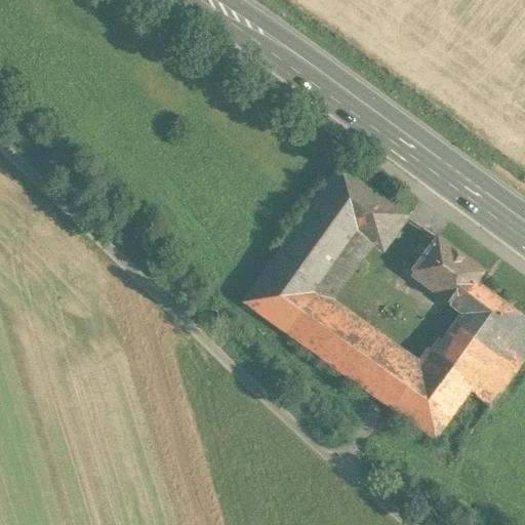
[(384,199),(341,168),(244,304),(287,333),(315,294),(359,233),(382,199),(384,199)]
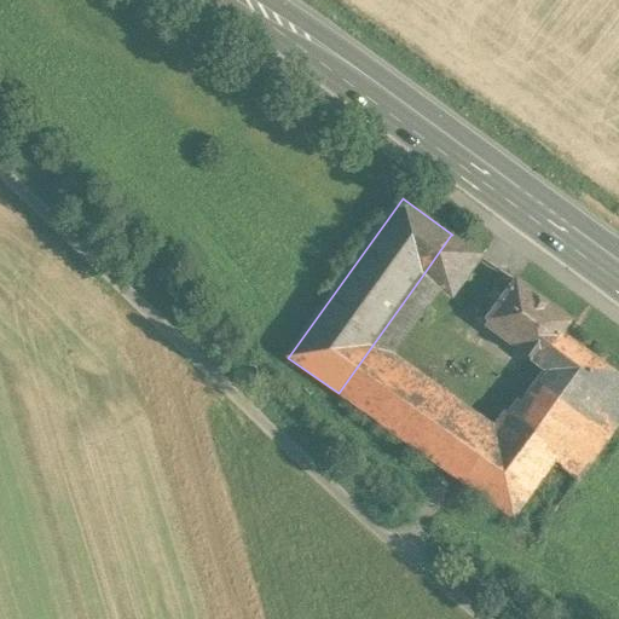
[(451,235),(423,275),(453,296),(481,256),(451,235)]
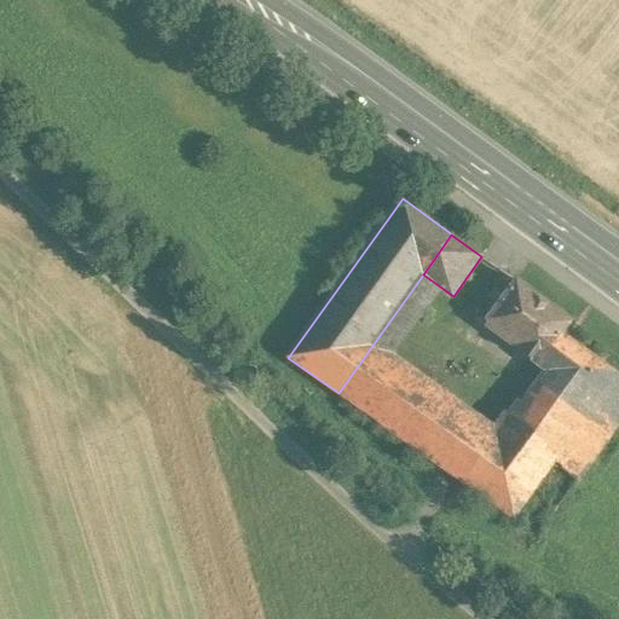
[(571,322),(516,282),(486,322),(542,362),(561,335),(571,322)]
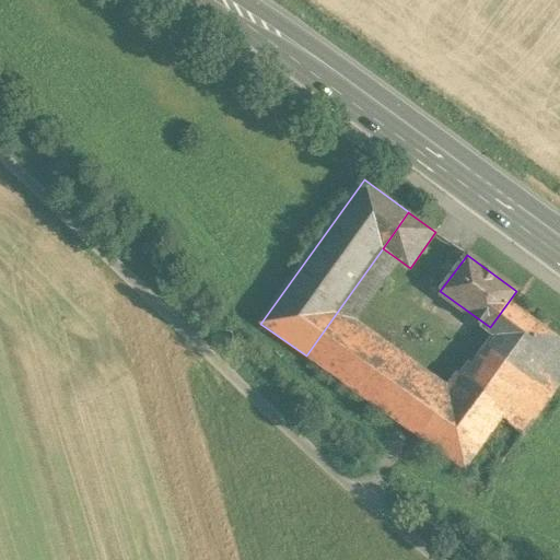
[(557,338),(508,303),(490,327),(500,335),(499,337),(502,339),(470,383),(461,376),(448,395),(418,435),(464,468),(499,419),(522,435),(559,381),(559,341),(556,338),(557,338)]
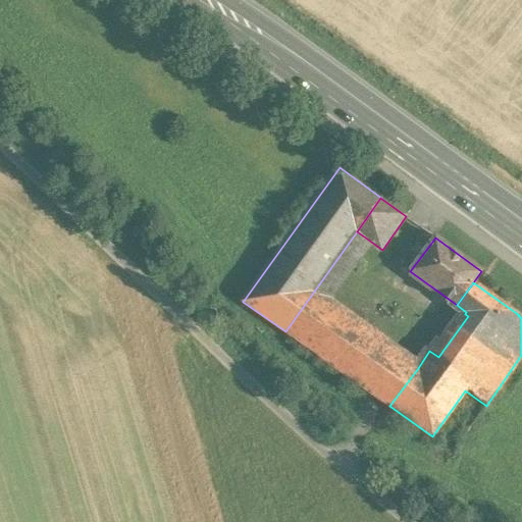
[(401,355),(313,293),(285,331),(372,394),(401,355)]
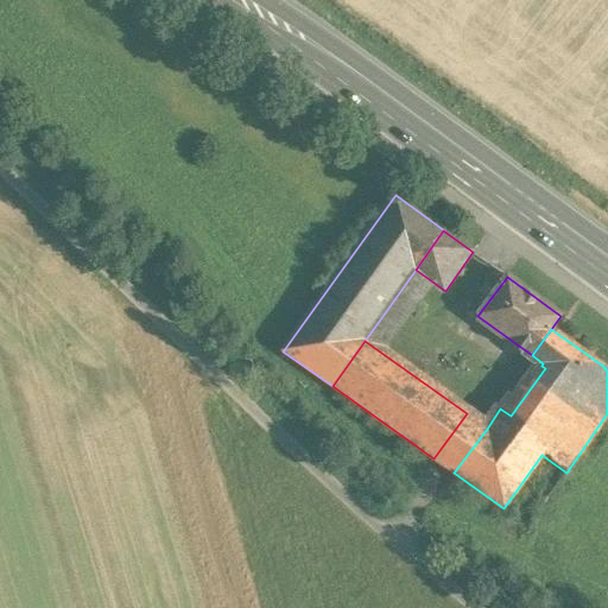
[(487,429),(467,413),(434,458),(454,473),(487,429)]
